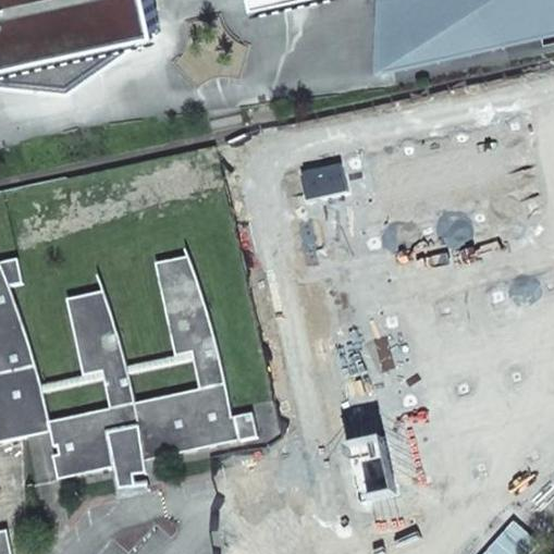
[(0,68),(3,84),(71,89),(158,28),(151,0),(0,0),(0,68)]
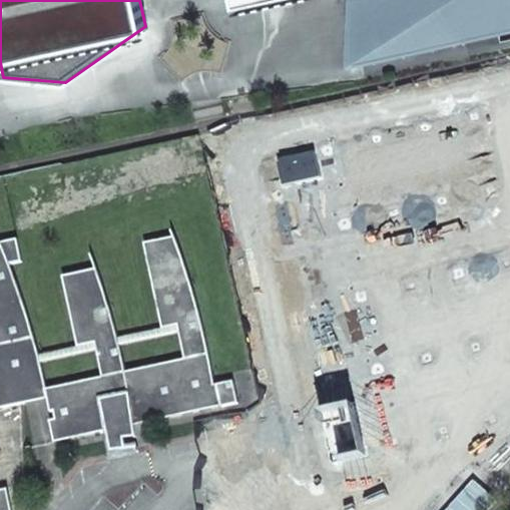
[(351,0),(351,63),(406,51),(464,39),(464,35),(504,26),(505,29),(509,28),(509,0),(351,0)]
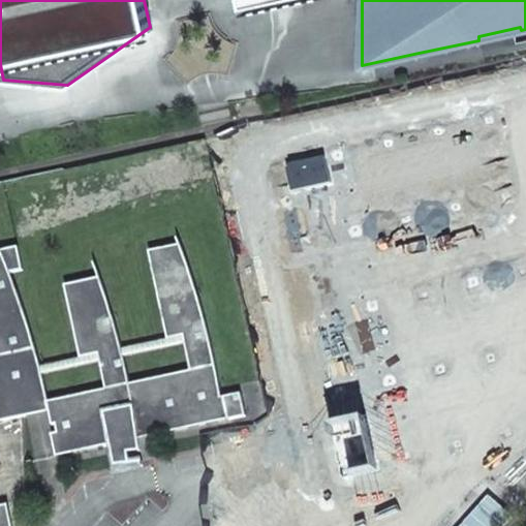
[(103,387),(44,394),(48,408),(50,423),(54,422),(55,430),(49,431),(54,454),(107,443),(124,439),(119,432),(134,429),(135,436),(244,413),(239,390),(219,394),(215,371),(211,352),(204,321),(197,299),(190,276),(178,241),(147,248),(165,336),(181,333),(188,368),(128,380),(121,351),(114,323),(103,292),(97,274),(62,282),(78,356),(96,351),(103,387)]
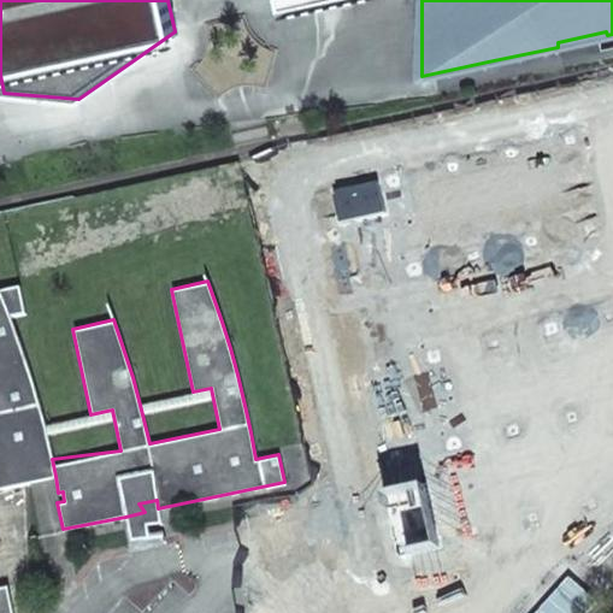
[(24,465),(52,459),(48,438),(43,420),(35,392),(30,378),(22,357),(15,341),(5,320),(24,312),(18,284),(0,288),(0,612),(12,612),(6,584),(0,585),(0,487),(28,482),(24,465)]
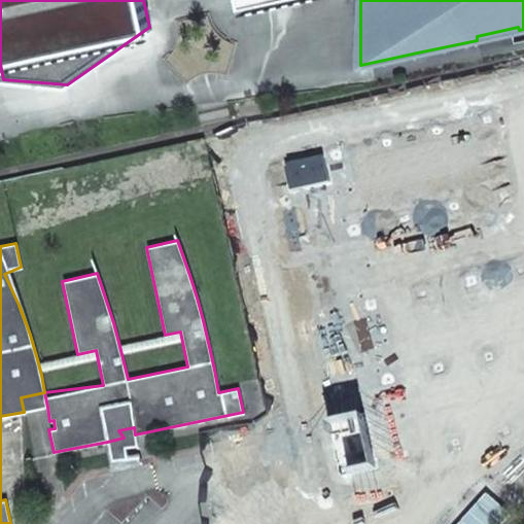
[(44,392),(21,397),(24,412),(47,407),(44,392)]
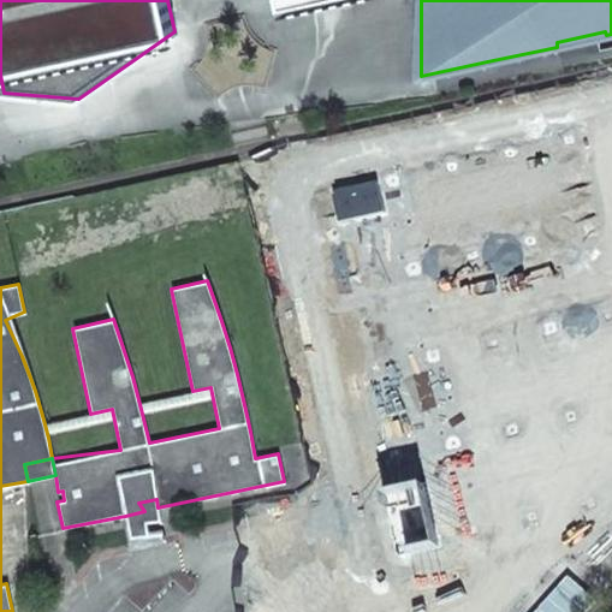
[(144,511),(125,516),(131,546),(165,539),(158,507),(156,499),(138,503),(144,511)]
